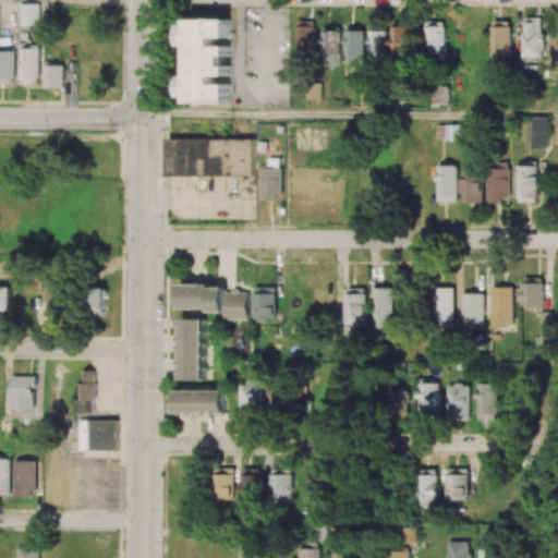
[(39,3),(21,3),(20,25),(39,26),(39,3)]
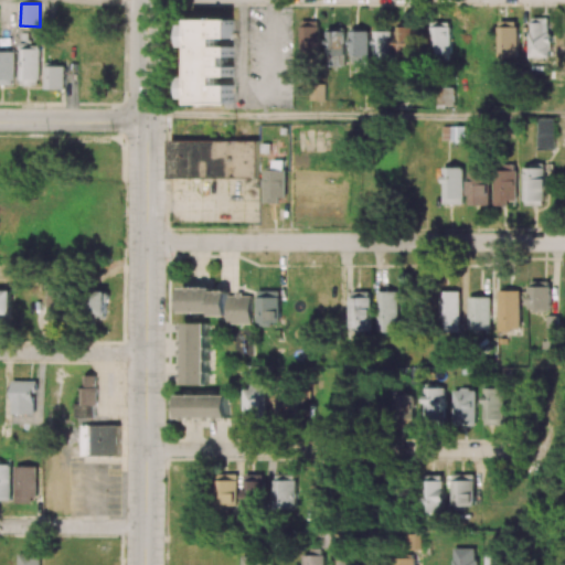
[(531,57),(551,56),(550,18),(530,18),(531,57)]
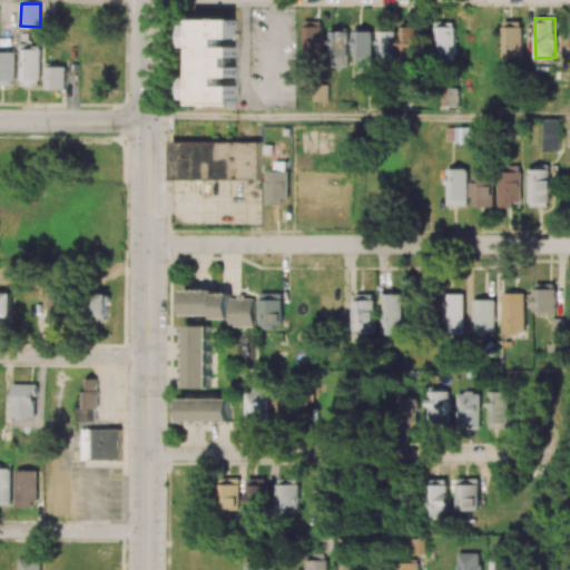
[(187,20),(186,47),(194,47),(194,77),(187,77),(186,98),(195,98),(195,105),(234,105),(235,86),(218,85),(218,78),(235,78),(235,67),(228,67),(228,57),(235,57),(235,47),(219,47),(219,39),(235,39),(235,20),(187,20)]
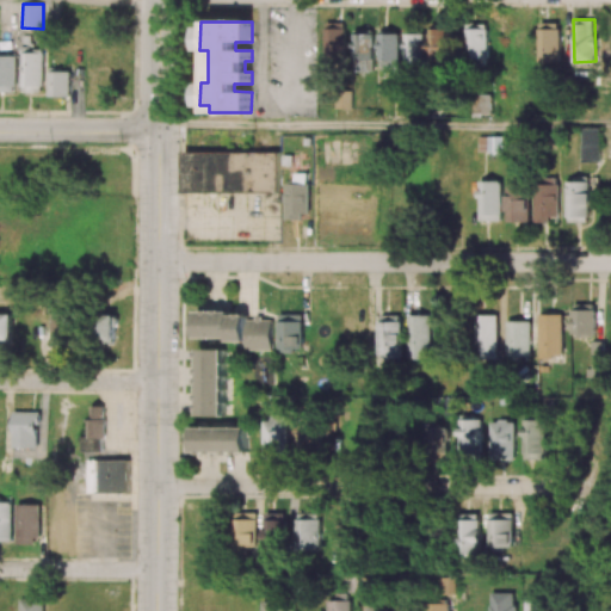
[(323,63),(345,63),(345,22),(323,22),(323,63)]
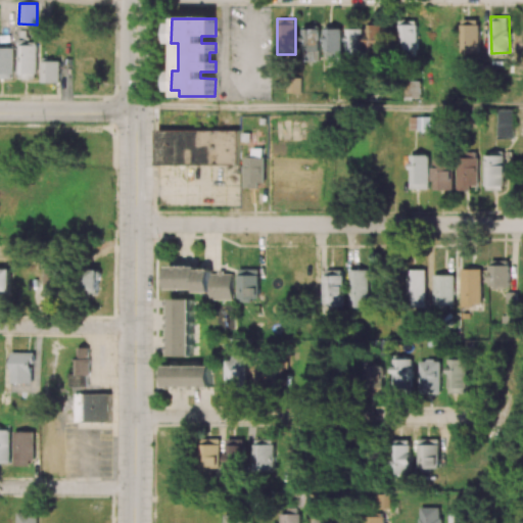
[(461,54),(479,54),(479,19),(461,19),(461,54)]
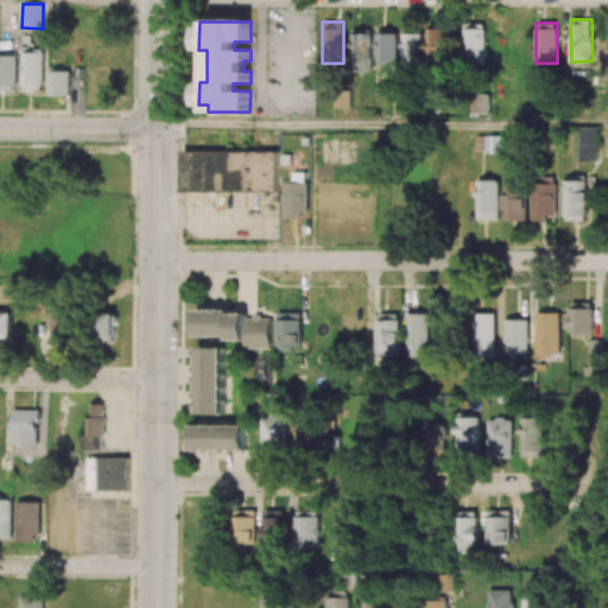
[(464,59),(485,61),(485,24),(464,24),(464,59)]
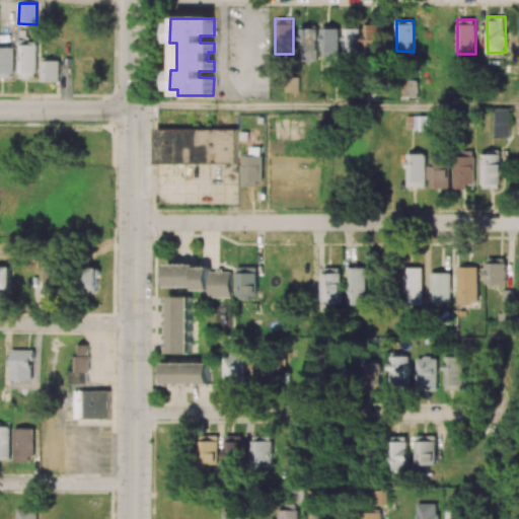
[(364,54),(382,54),(382,23),(363,23),(364,54)]
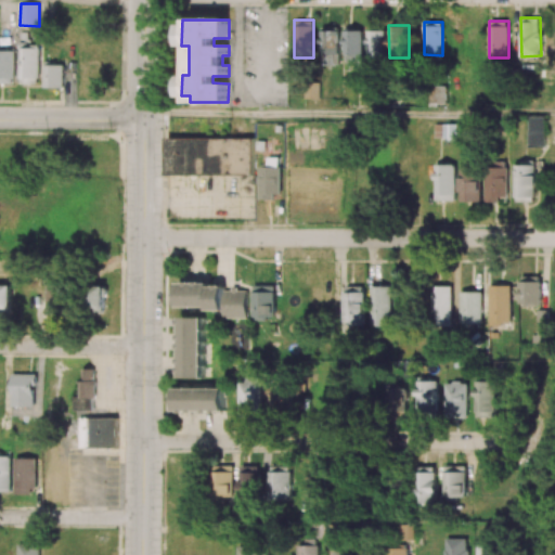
[(338,29),(321,30),(321,64),(339,64),(338,29)]
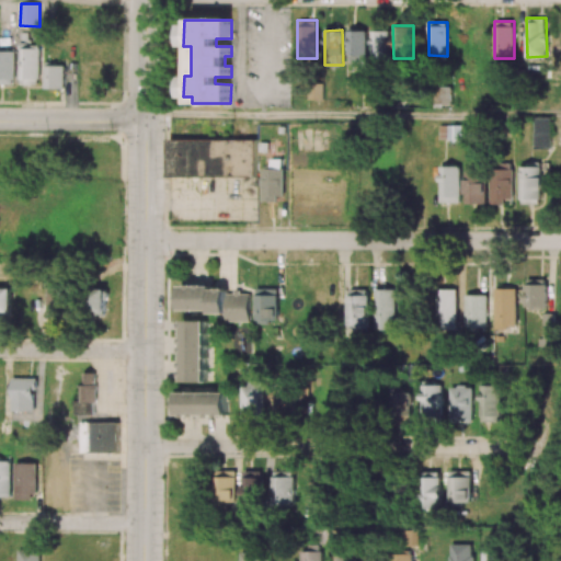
[(367,31),(348,30),(348,65),(367,66),(367,31)]
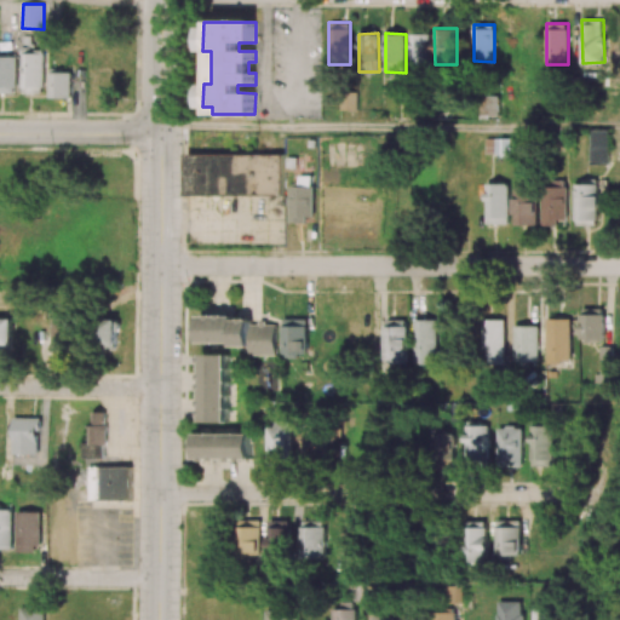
[(431,34),(412,34),(412,65),(431,65),(431,34)]
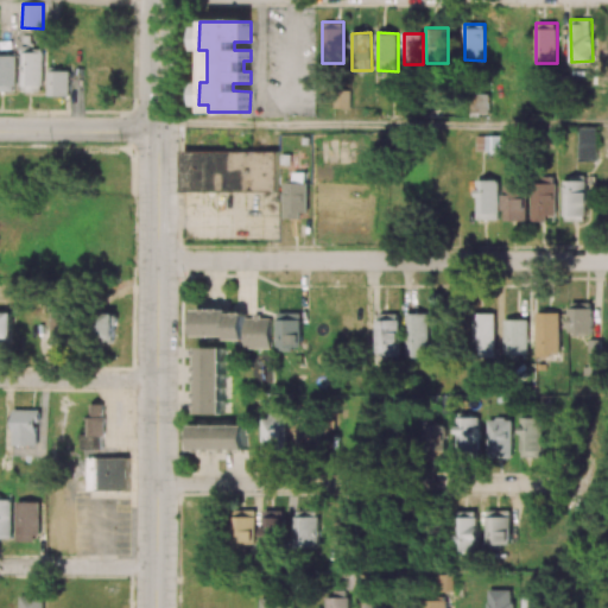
[(43,51),(21,51),(21,92),(43,92),(43,51)]
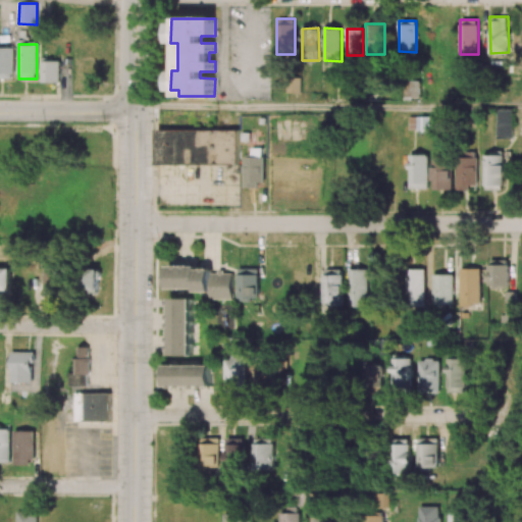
[(12,47),(0,47),(0,77),(13,79),(12,47)]
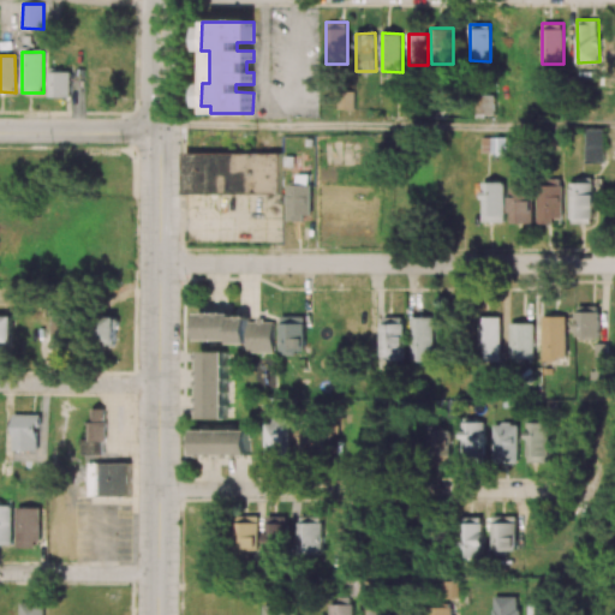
[(70,72),(48,72),(48,97),(70,97),(70,72)]
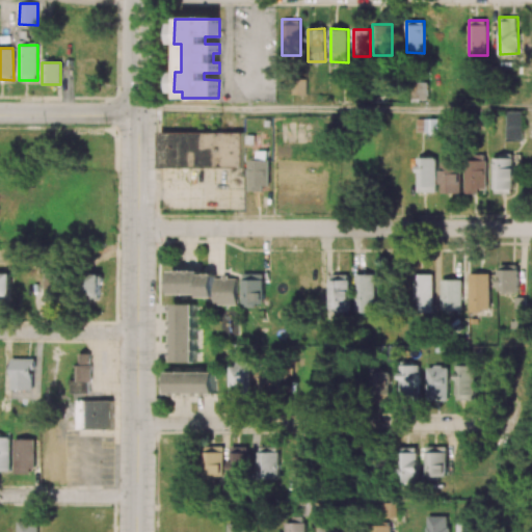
[(429,99),(428,82),(411,83),(411,100),(429,99)]
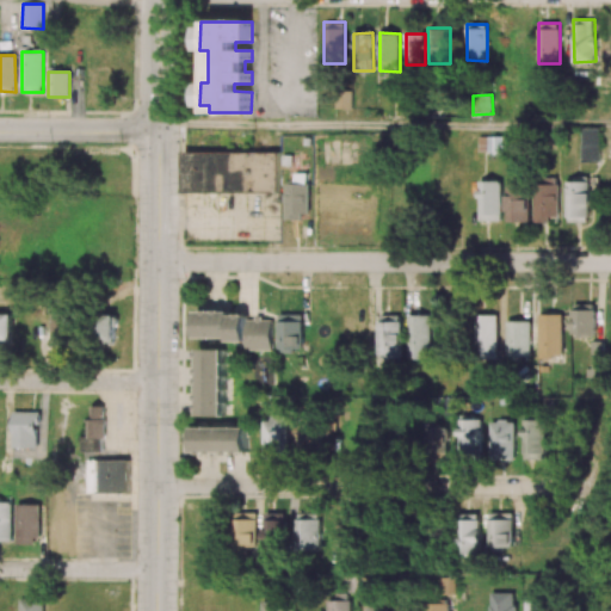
[(600,128),(581,128),(581,160),(600,160),(600,128)]
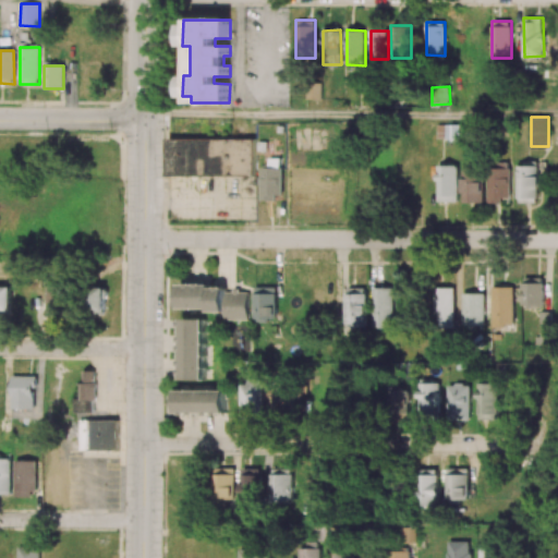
[(460,124),(437,124),(437,140),(460,140),(460,124)]
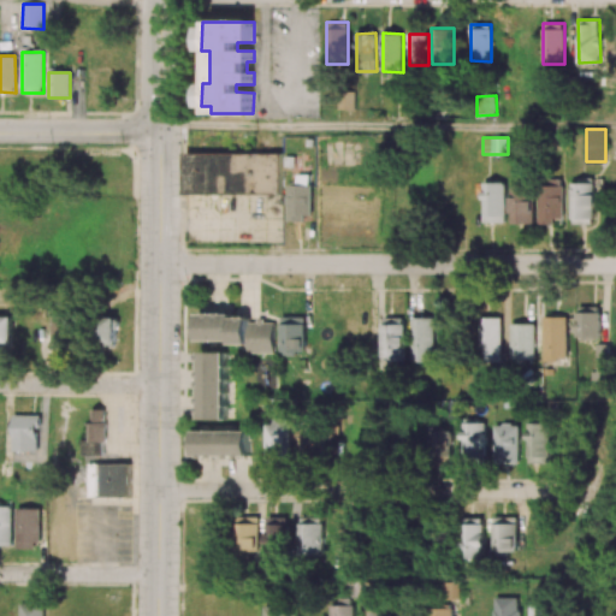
[(184,193),(283,194),(283,154),(185,153),(184,193)]
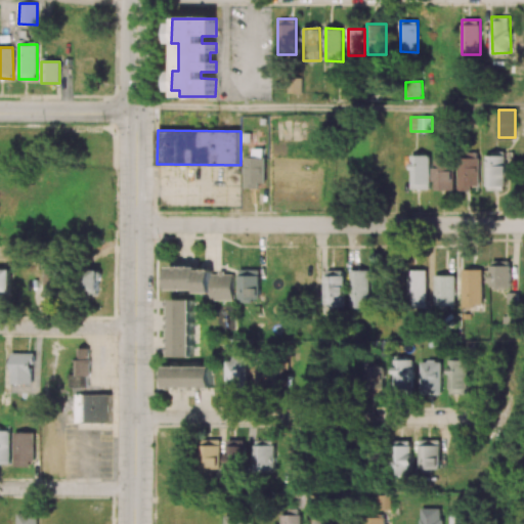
[(459,190),(479,191),(480,154),(459,154),(459,190)]
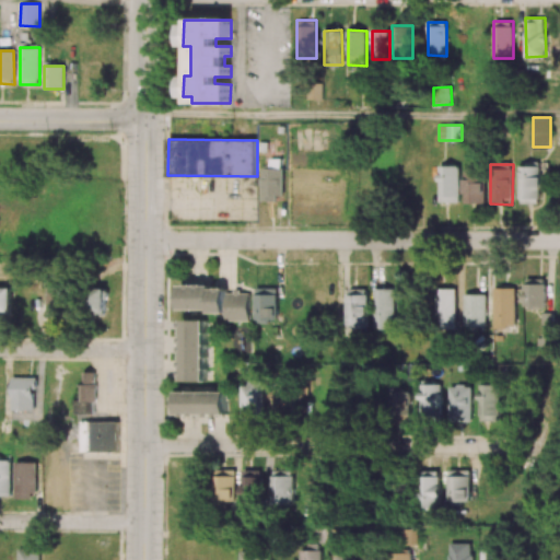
[(459,202),(461,166),(440,165),(439,202),(459,202)]
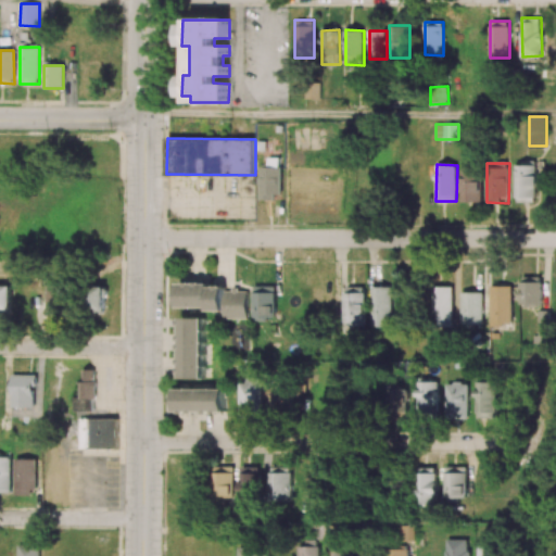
[(538,165),(517,165),(516,202),(536,202),(538,165)]
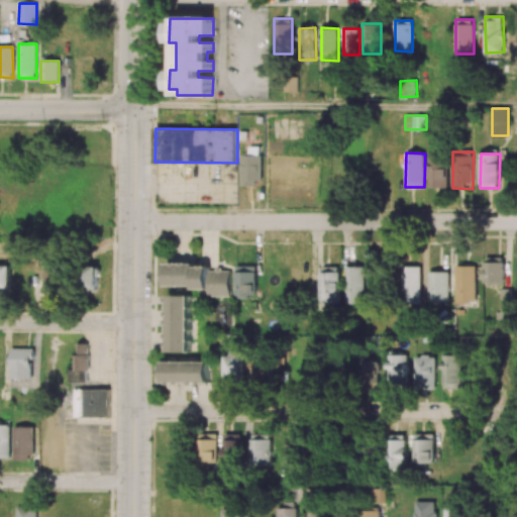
[(242,184),(262,184),(262,154),(241,156),(242,184)]
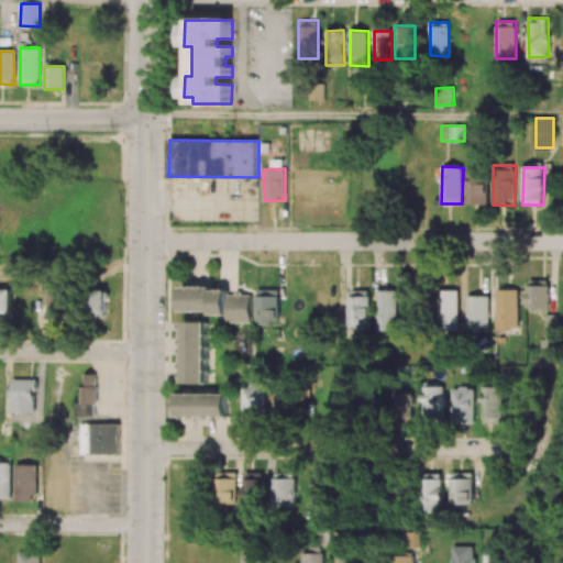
[(487,205),(486,170),(466,170),(467,205),(487,205)]
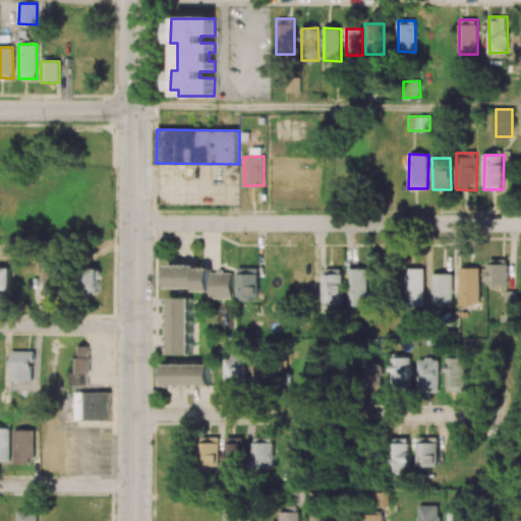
[(487,285),(508,285),(508,259),(488,259),(487,285)]
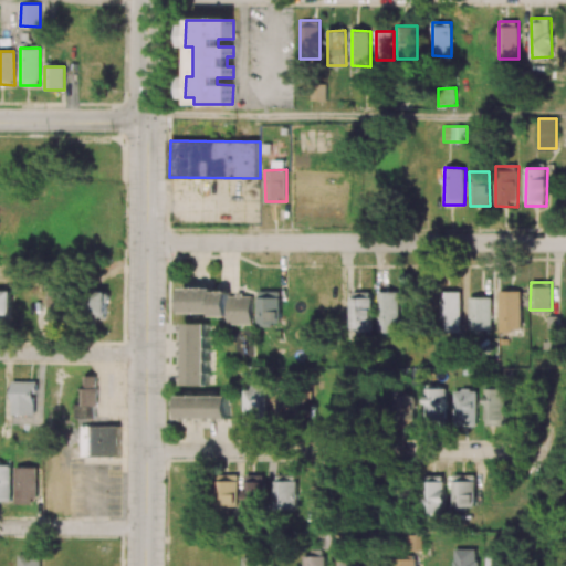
[(182,314),(228,314),(228,324),(252,324),(252,295),(229,295),(230,289),(182,289),(182,314)]
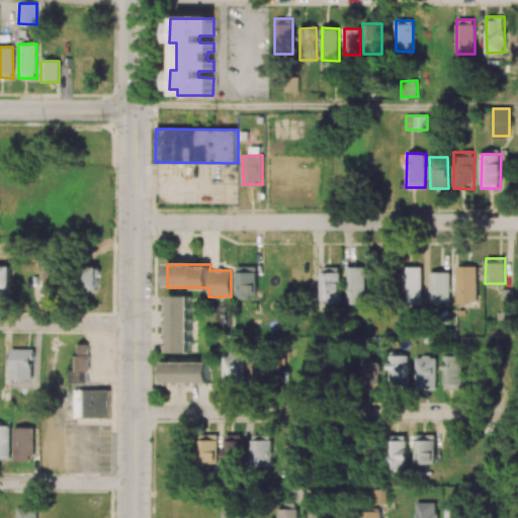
[(11,265),(0,265),(0,291),(11,291),(11,265)]
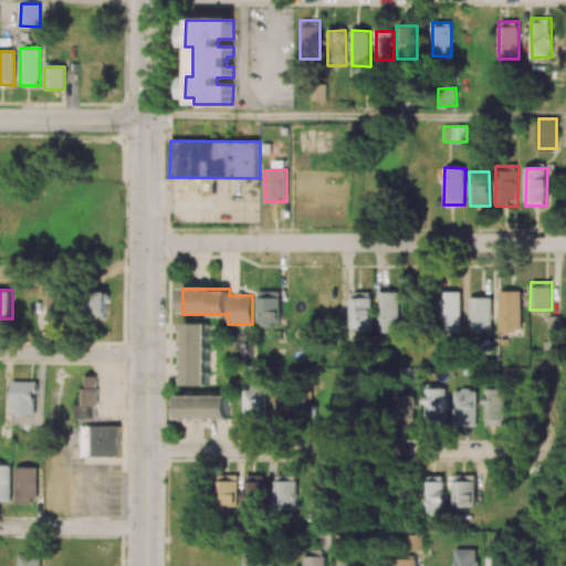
[(92,291),(92,318),(107,318),(108,292),(92,291)]
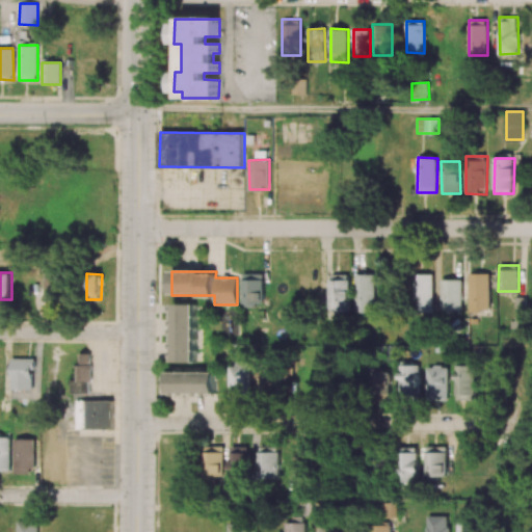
[(263,273),(243,273),(243,304),(264,304),(263,273)]
